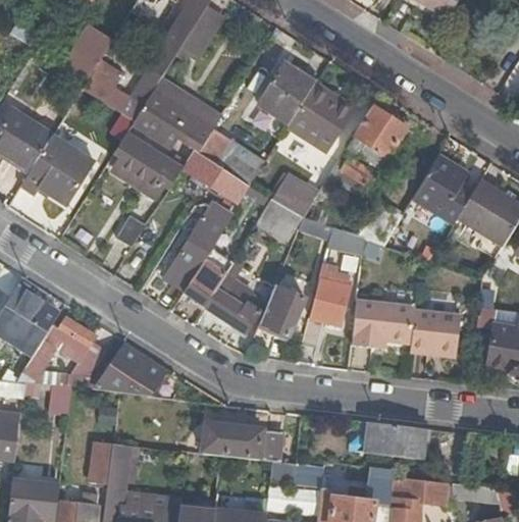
[(189,0),(124,103),(139,113),(180,46),(204,8),(205,8),(201,5),(204,0),(189,0)]
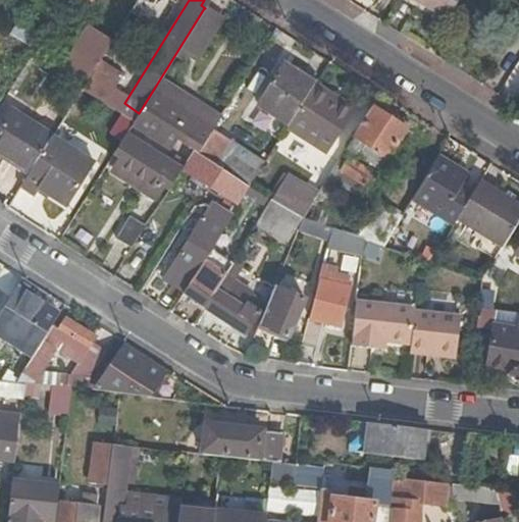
[(136,0),(130,9),(137,13),(145,0),(136,0)]
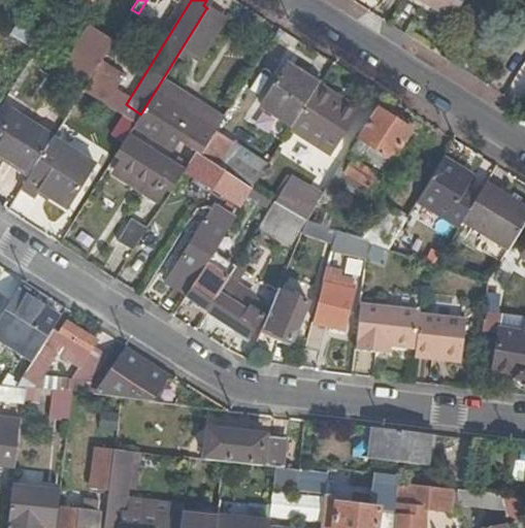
[(417,0),(449,17),(457,0),(417,0)]
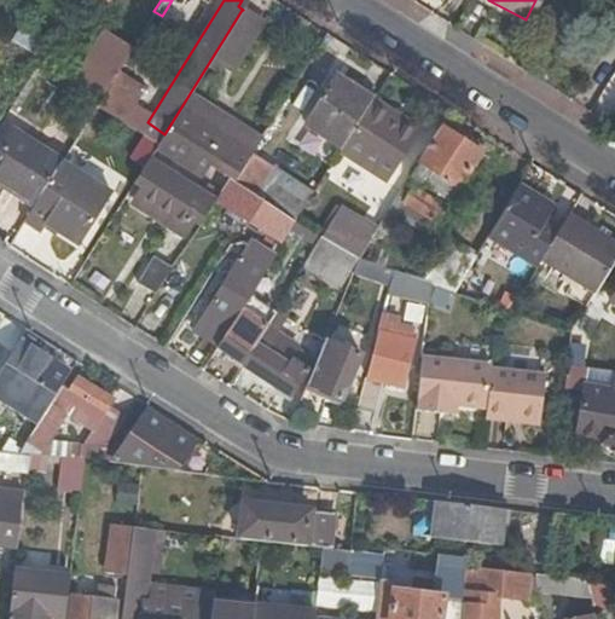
[(262,23),(242,10),(214,55),(235,68),(262,23)]
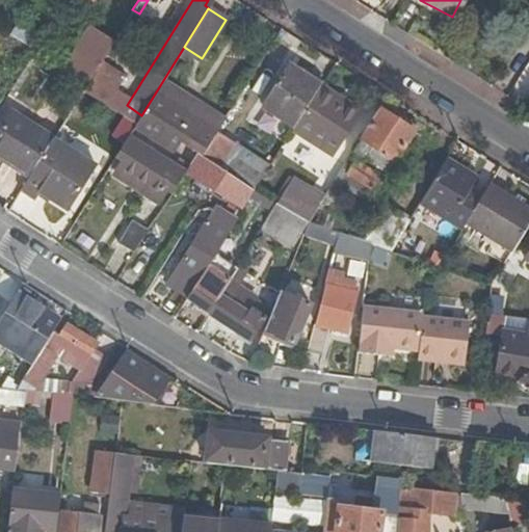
[(483,25),(471,18),(463,32),(475,40),(483,25)]
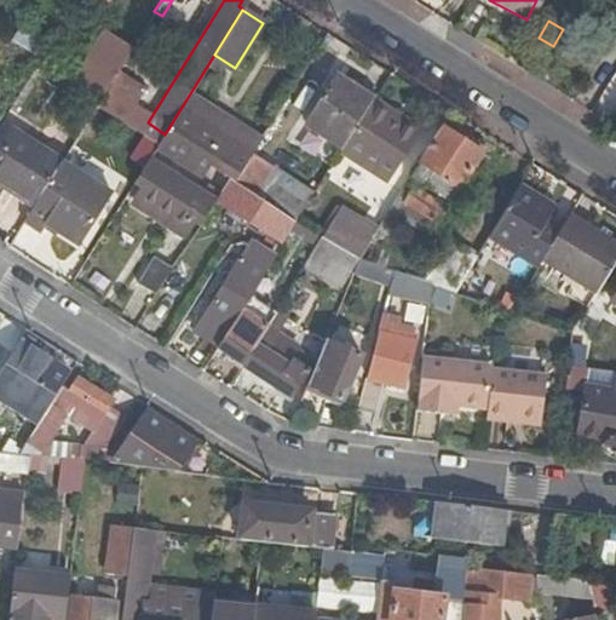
[(119,39),(90,84),(104,92),(116,73),(132,47),(119,39)]
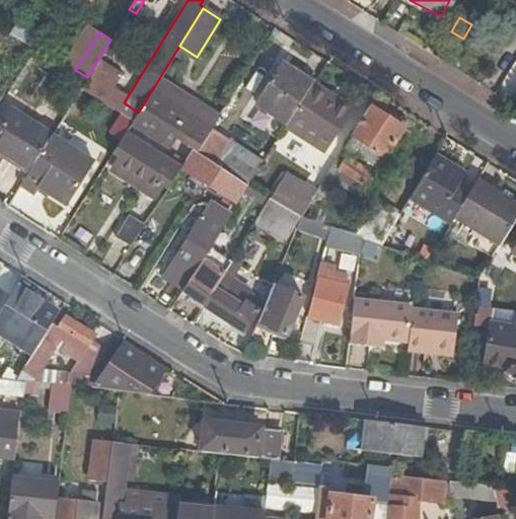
[(87,77),(84,82),(81,86),(105,102),(122,78),(97,61),(87,77)]
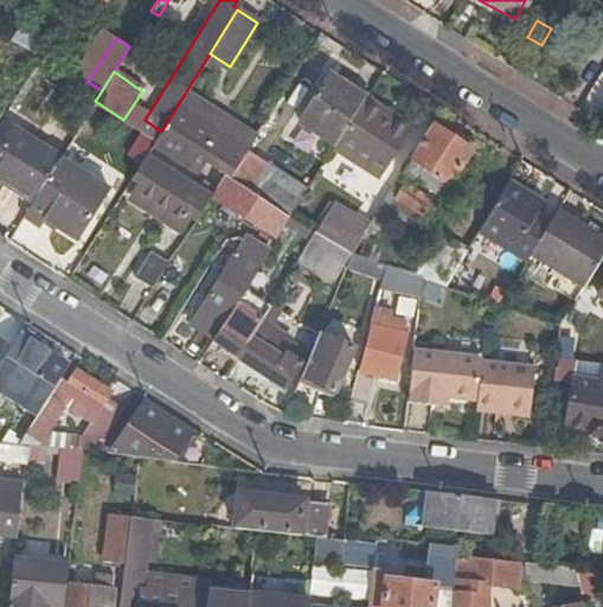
[(329,74),(300,119),(337,142),(365,96),(329,74)]
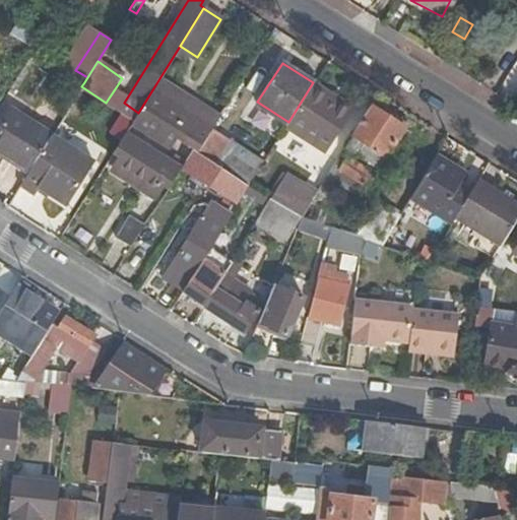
[(171,149),(178,140),(192,148),(197,151),(212,129),(215,124),(175,99),(178,93),(163,84),(134,127),(171,149)]
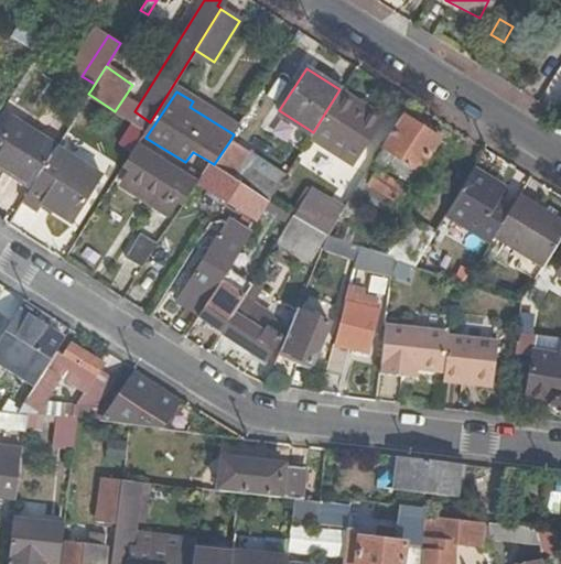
[(344,95),(341,99),(369,117),(371,112),(344,95)]
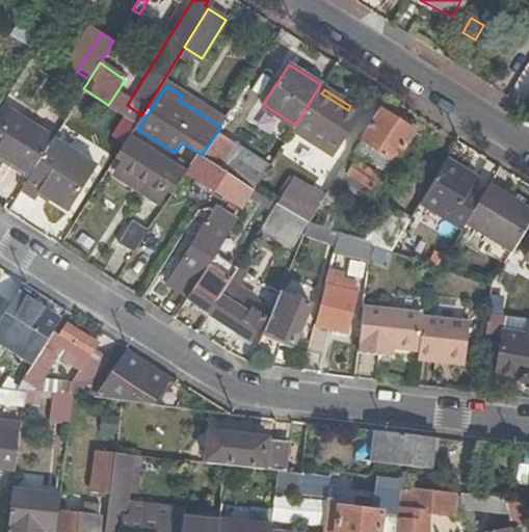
[(379,90),(376,96),(385,102),(388,96),(379,90)]
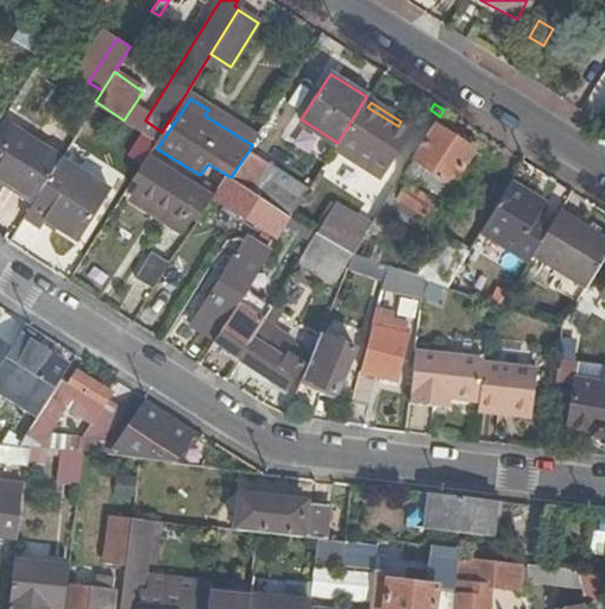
[(380,180),(411,129),(401,121),(398,126),(367,107),(339,154),(380,180)]
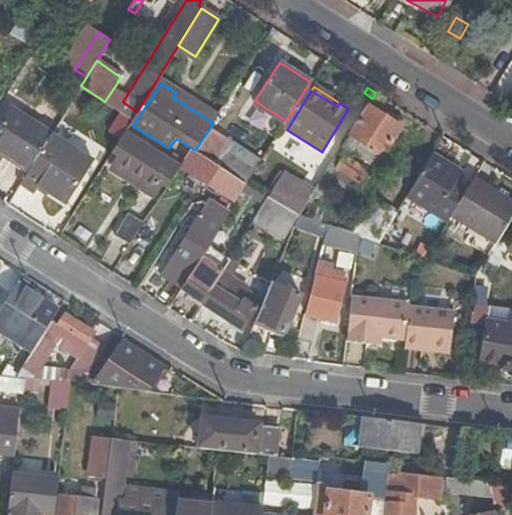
[(372,103),(368,108),(400,128),(404,123),(372,103)]
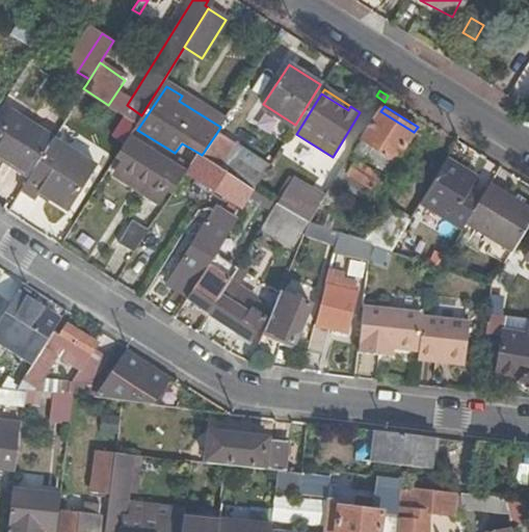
[(0,155),(4,158),(6,154),(32,170),(53,137),(11,111),(0,129),(0,155)]
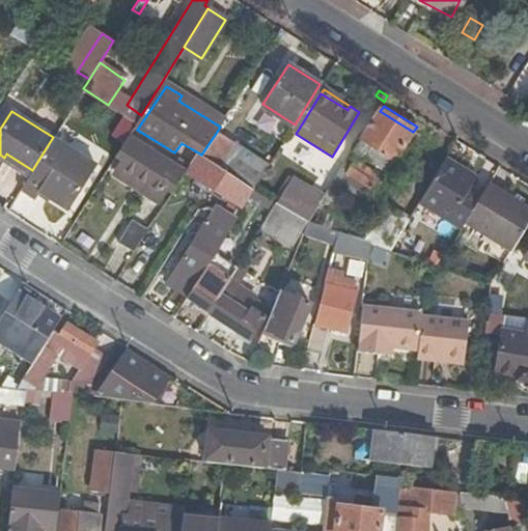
[(367,158),(388,171),(413,132),(380,111),(363,139),(373,147),(367,158)]
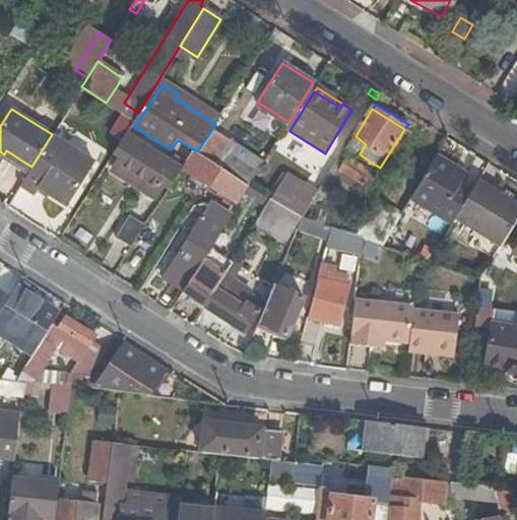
[(197,151),(198,152),(247,183),(260,160),(212,129),(197,151)]
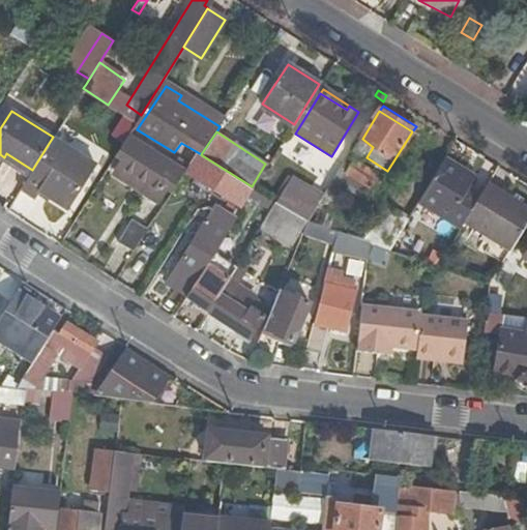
[(155,198),(167,180),(175,186),(184,171),(127,135),(118,150),(125,155),(114,172),(155,198)]
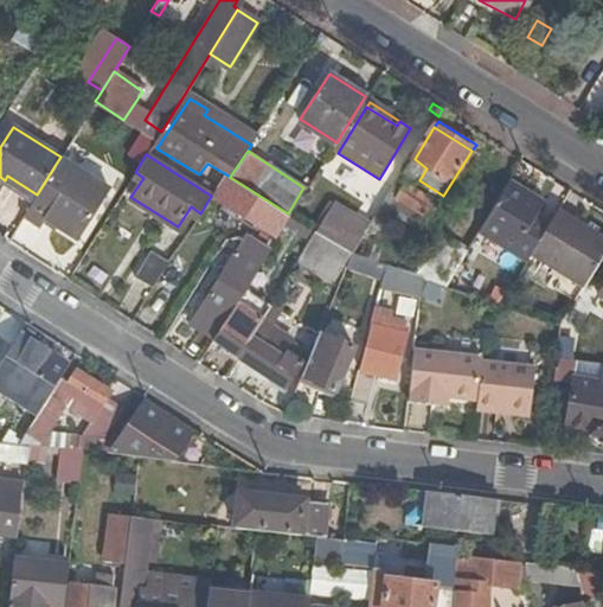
[(61,157),(37,195),(24,216),(42,227),(46,218),(77,238),(109,189),(61,157)]
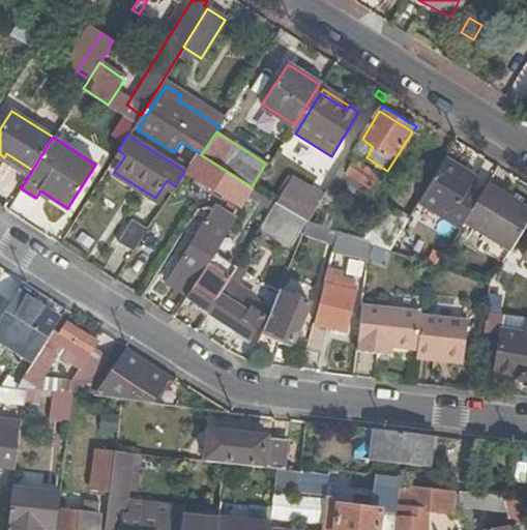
[(185,169),(184,171),(241,206),(254,187),(252,186),(202,155),(201,154),(196,151),(185,169)]
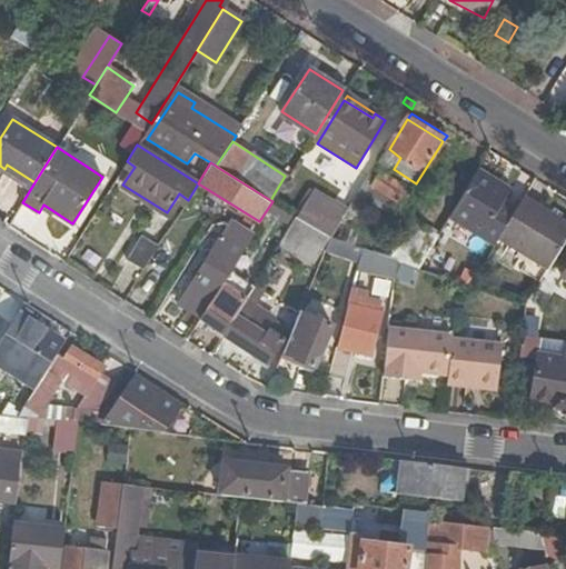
[(375,202),(391,212),(398,203),(408,188),(383,171),(373,187),(381,192),(375,202)]
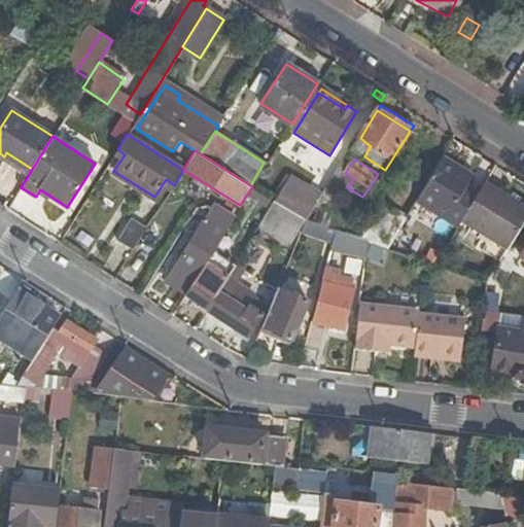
[(299,181),(269,162),(252,186),(274,201),(282,206),(299,181)]
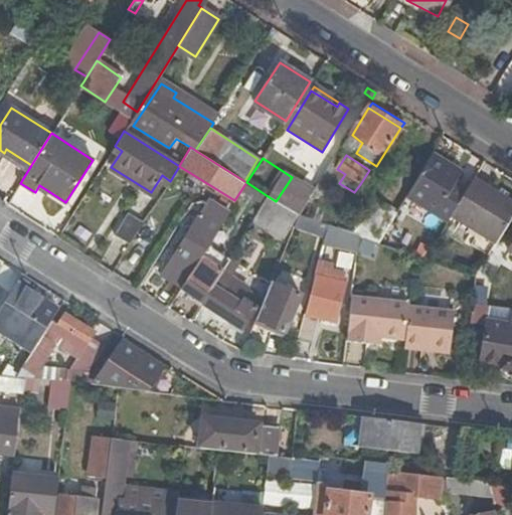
[(462,177),(433,158),(405,200),(446,225),(450,217),(470,186),(465,184),(461,189),(457,186),(462,177)]
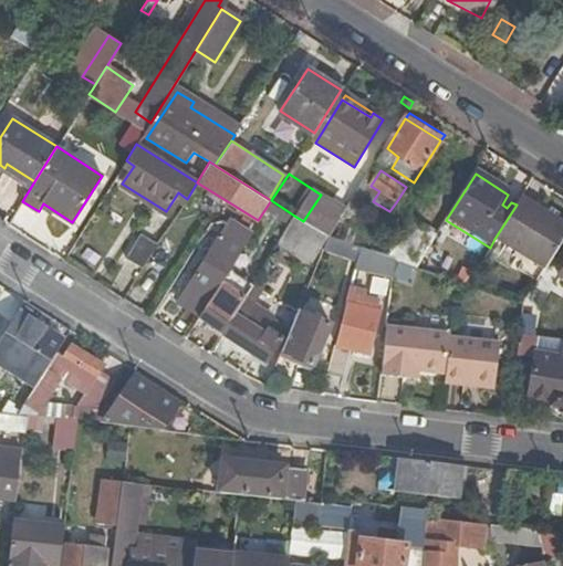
[(204,211),(187,199),(169,226),(187,237),(204,211)]
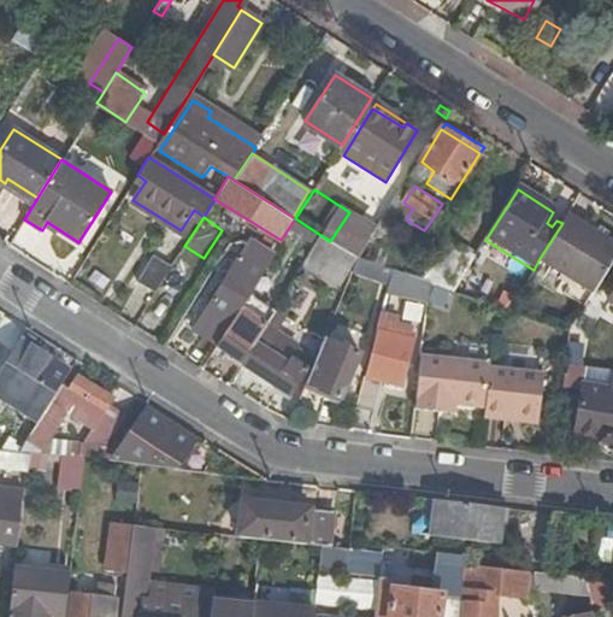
[(563,223),(538,260),(594,295),(612,264),(612,246),(566,217),(563,223)]
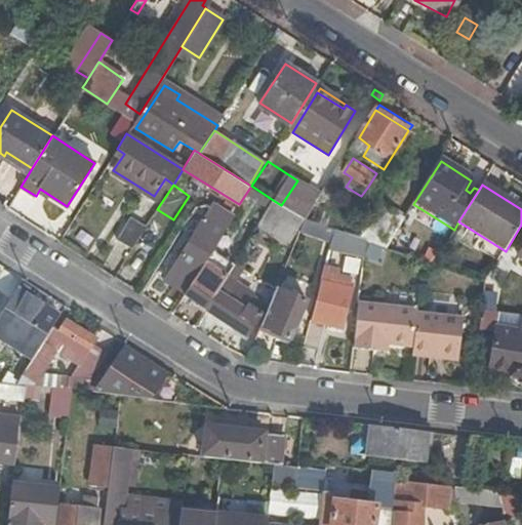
[(304,219),(334,231),(366,241),(386,248),(407,214),(377,198),(366,225),(313,204),(304,219)]
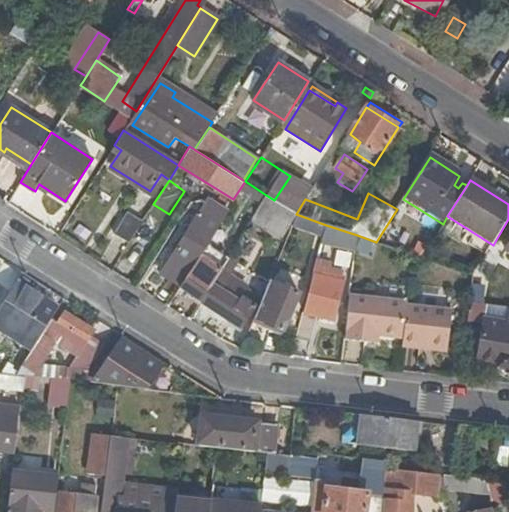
[(266,195),(253,215),(282,235),(296,214),(274,200),(266,195)]
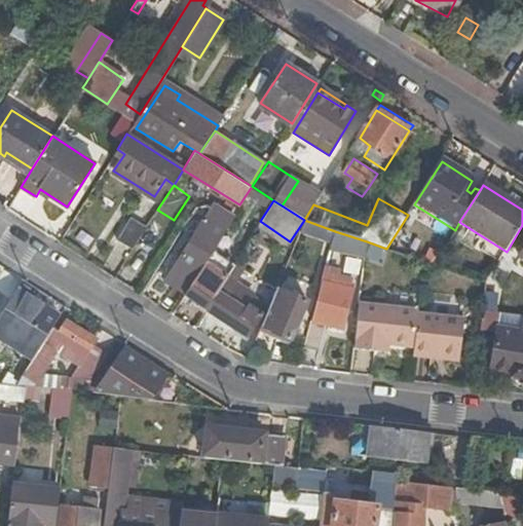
[(214,203),(208,212),(199,224),(167,274),(187,288),(204,262),(232,216),(214,203)]
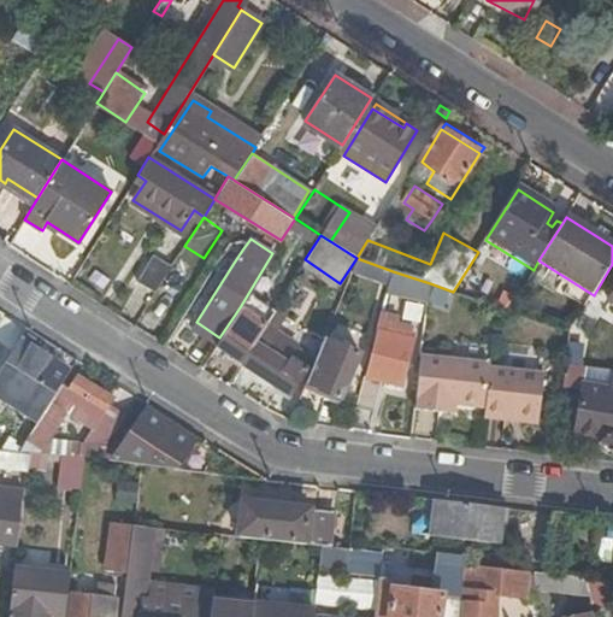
[(243,248),(228,239),(219,253),(234,263),(243,248)]
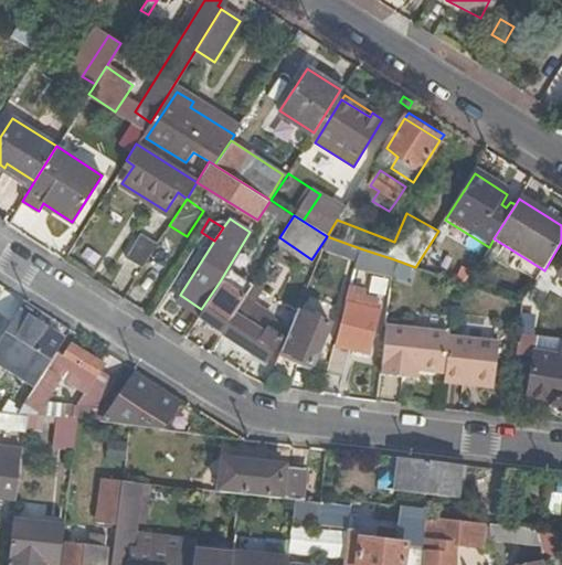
[(219,219),(209,219),(223,227),(230,219),(219,219)]
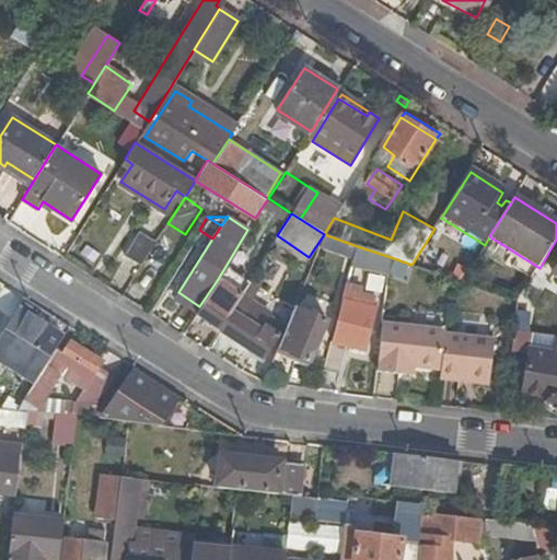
[(139,265),(152,243),(139,234),(125,255),(139,265)]
